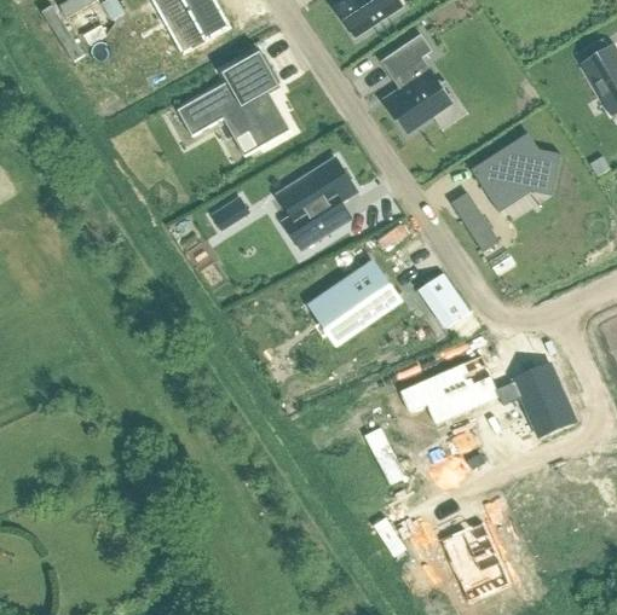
[(178,0),(185,11),(162,24),(176,45),(223,16),(212,0),(178,0)]
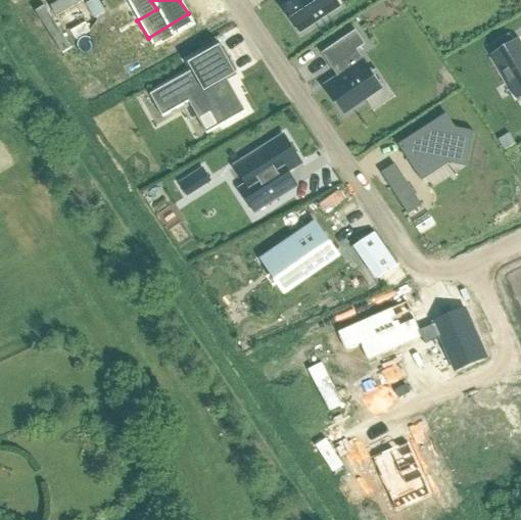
[(288,0),(282,4),(299,31),(338,5),(334,0),(288,0)]
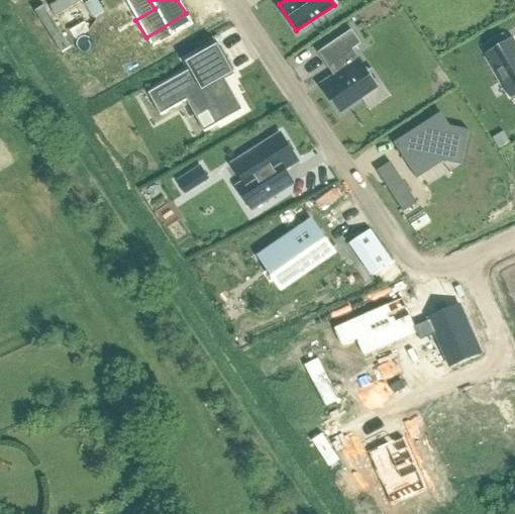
[(334,40),(320,50),(325,58),(330,65),(336,75),(321,85),(340,112),(355,102),(361,98),(370,92),(377,87),(367,72),(358,60),(354,55),(351,49),(361,43),(357,38),(356,37),(353,32),(351,29),(348,30),(334,40)]
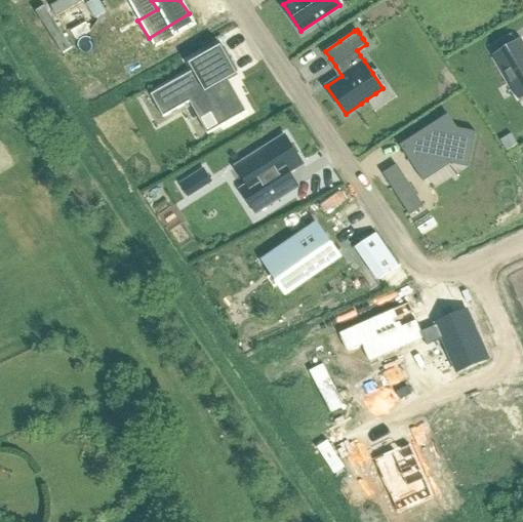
[(497,51),(491,55),(517,98),(518,97),(516,94),(522,89),(522,42),(520,38),(515,42),(514,40),(510,33),(492,43),(496,50),(497,51)]
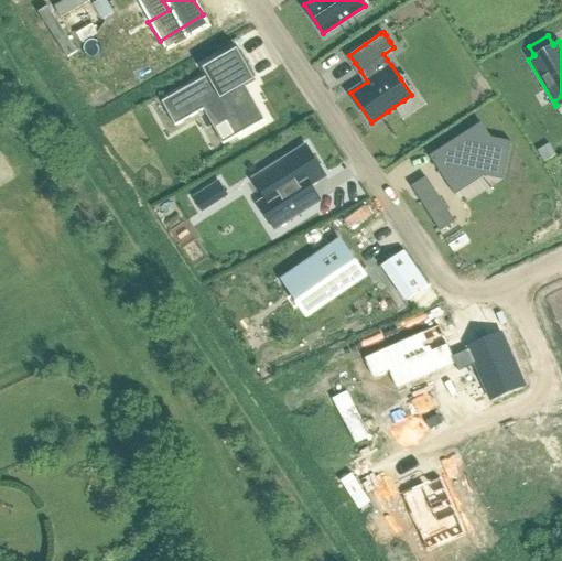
[(196,79),(160,99),(161,100),(164,99),(177,120),(173,122),(174,123),(202,108),(206,105),(216,122),(226,117),(235,133),(220,141),(222,142),(263,118),(244,84),(254,78),(236,47),(202,66),(206,74),(196,79)]
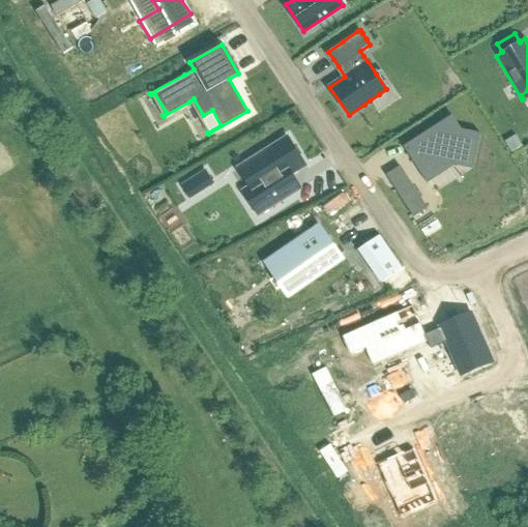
[(154,91),(151,93),(153,97),(159,109),(159,110),(160,112),(164,116),(167,114),(163,107),(157,96),(154,91)]
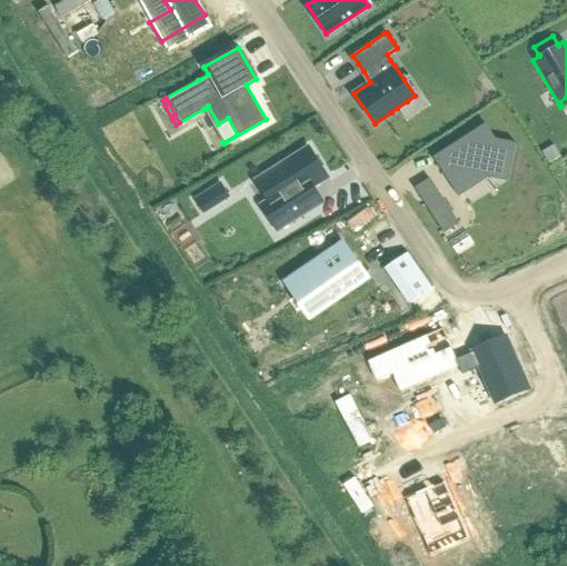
[(205,108),(204,109),(206,112),(209,119),(210,120),(218,133),(220,138),(222,144),(237,136),(228,118),(218,123),(215,118),(210,110),(208,107),(205,108)]
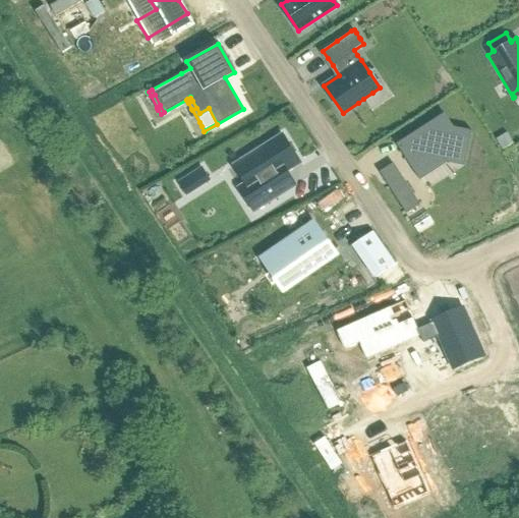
[(414,129),(395,142),(418,179),(419,178),(415,171),(446,152),(464,155),(462,164),(463,164),(470,129),(452,125),(443,112),(414,129)]
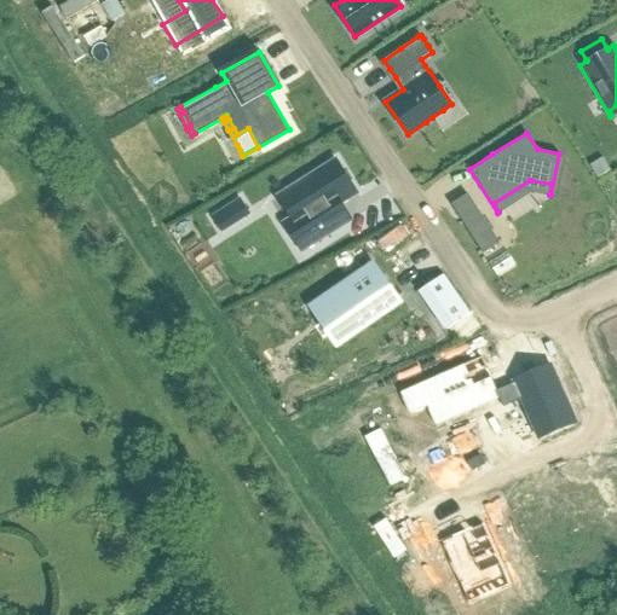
[(601,156),(589,163),(597,175),(609,168),(601,156)]
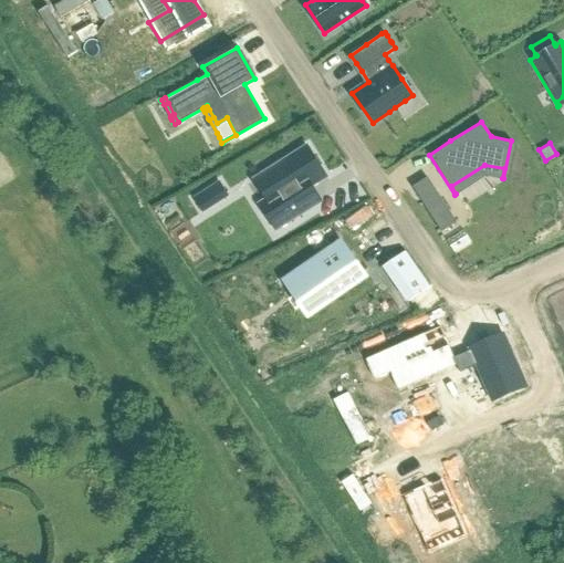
[(305,145),(253,178),(264,196),(265,198),(272,208),(264,212),(274,227),(312,204),(304,191),(309,188),(307,186),(310,184),(324,175),(305,145)]
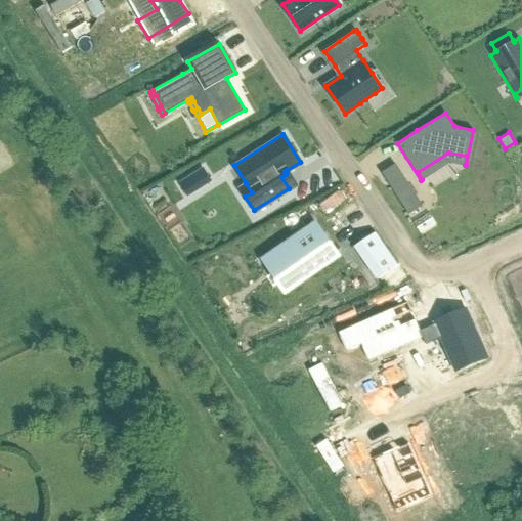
[(424,168),(417,173),(421,179),(448,162),(466,165),(468,156),(448,153),(437,160),(424,168)]
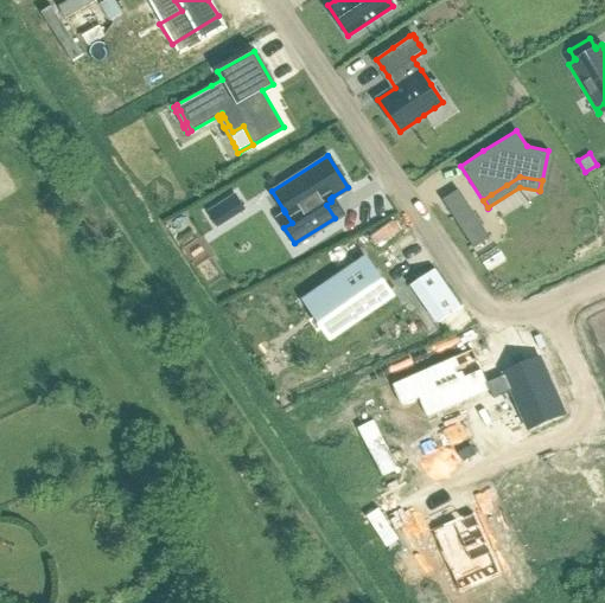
[(234,193),(208,210),(216,224),(229,216),(221,203),(234,194),(234,193)]
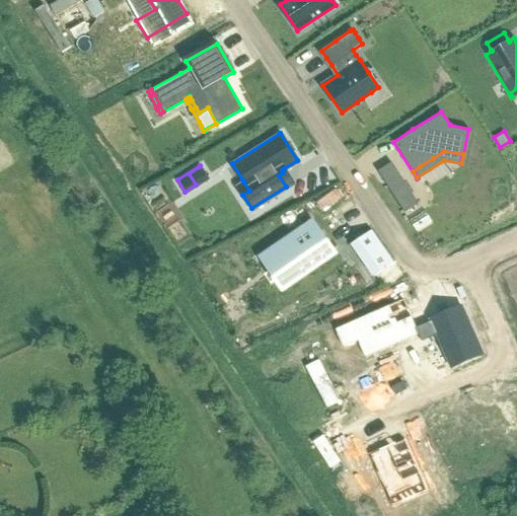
[(200,165),(189,172),(190,174),(196,185),(207,178),(201,168),(200,165)]
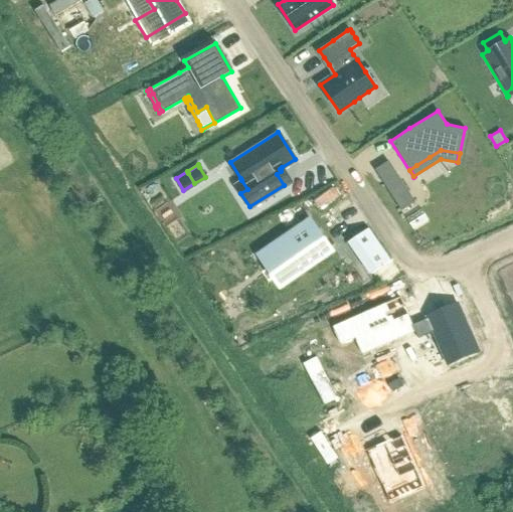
[(396,173),(382,182),(400,209),(413,200),(396,173)]
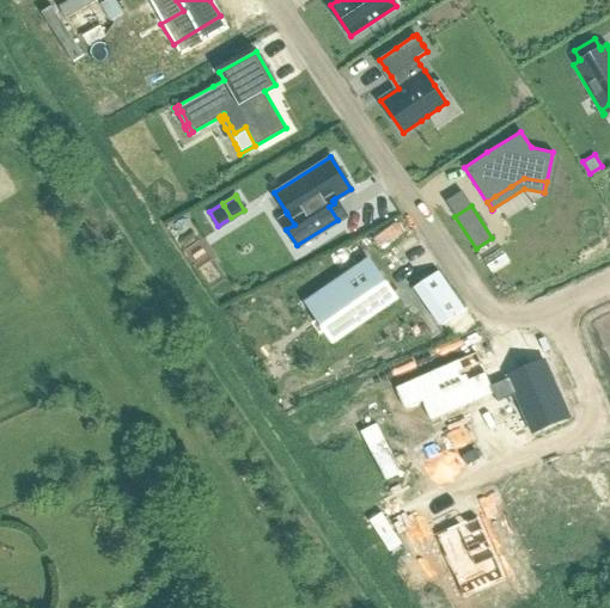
[(498,246),(482,257),(489,269),(506,258),(498,246)]
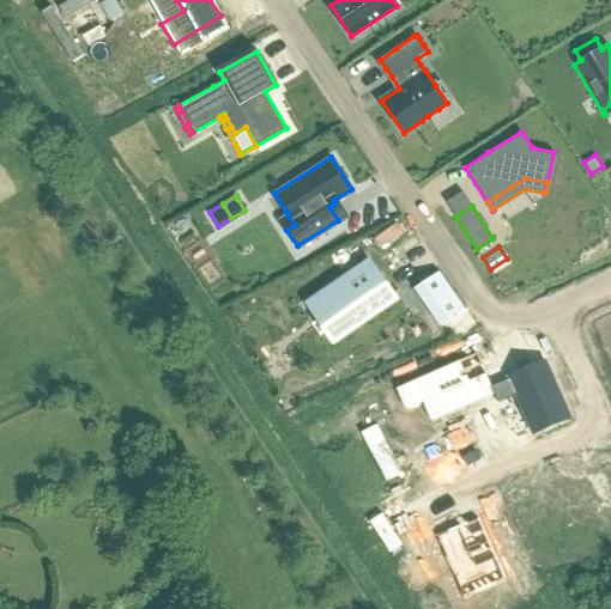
[(358,265),(306,300),(321,322),(333,341),(387,305),(374,286),(379,282),(382,279),(368,257),(364,261),(358,265)]
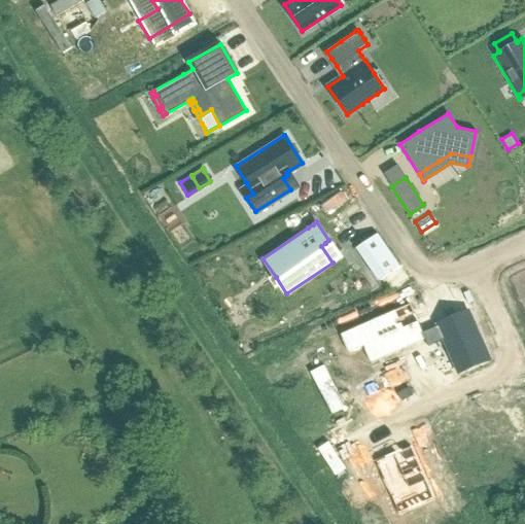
[(377,233),(356,246),(379,279),(399,265),(377,233)]
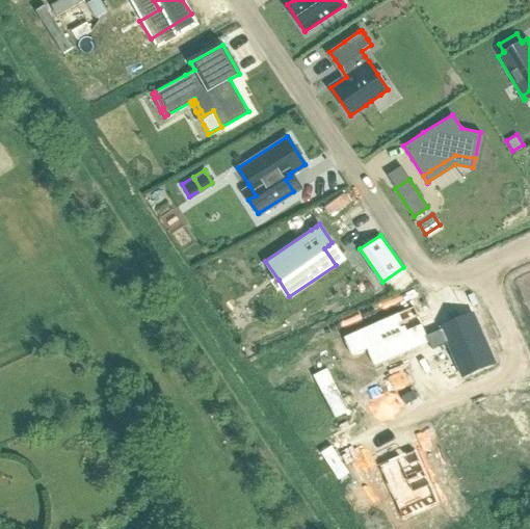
[(328,245),(324,248),(336,265),(340,262),(343,259),(332,242),(328,245)]
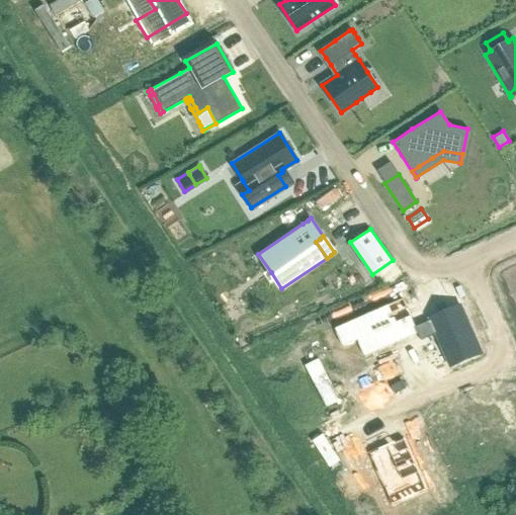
[(456,353),(488,340),(467,294),(438,308),(439,310),(424,317),(416,296),(346,327),(354,346),(368,339),(376,356),(430,333),(428,328),(442,321),(456,353)]
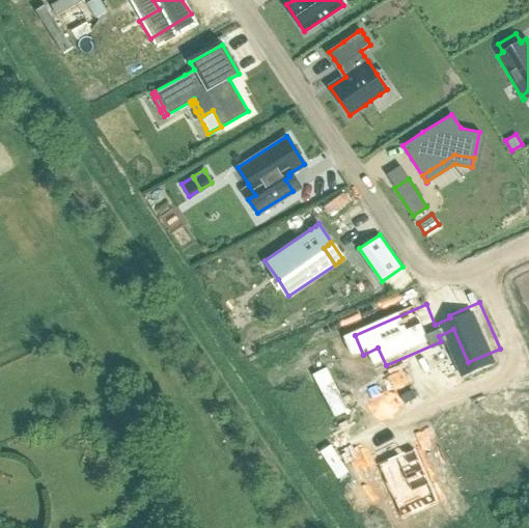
[(400,517),(437,501),(413,447),(377,463),(400,517)]
